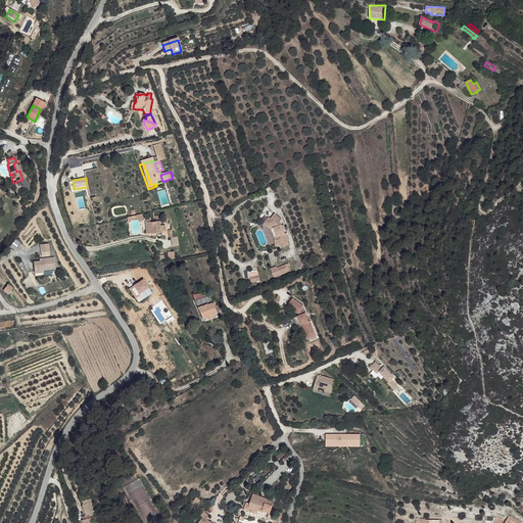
[(271,219),(268,224),(274,229),(277,238),(277,246),(287,245),(287,240),(284,240),(284,234),(280,222),(281,221),(274,215),(271,219)]
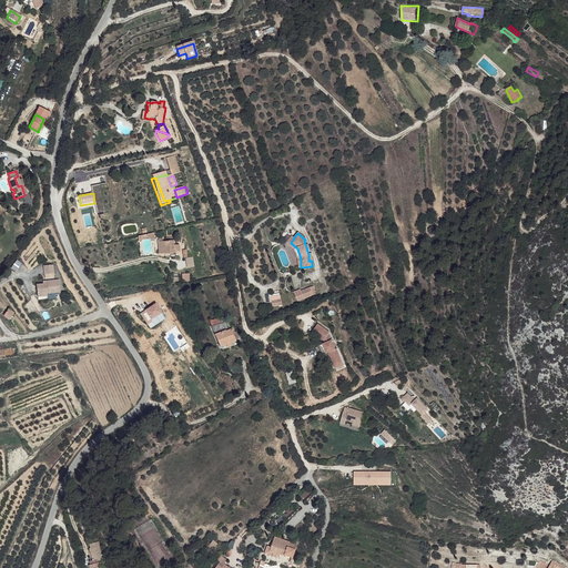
[(152,234),(135,237),(137,244),(141,243),(149,241),(153,240),(152,234)]
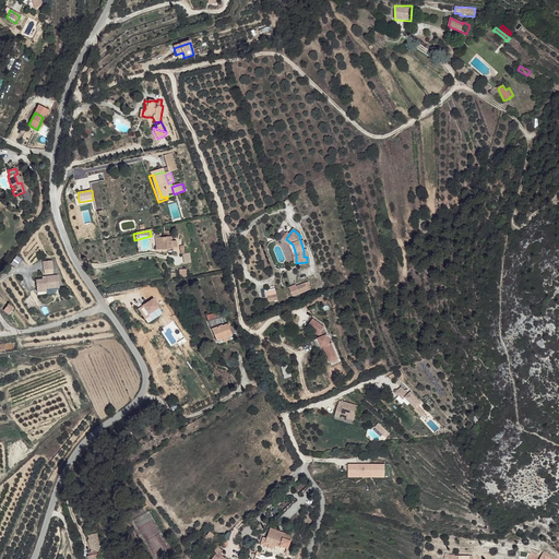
[(288,233),(283,240),(289,246),(293,253),(294,263),(296,263),(296,254),(293,245),(286,239),(289,234),(288,233)]
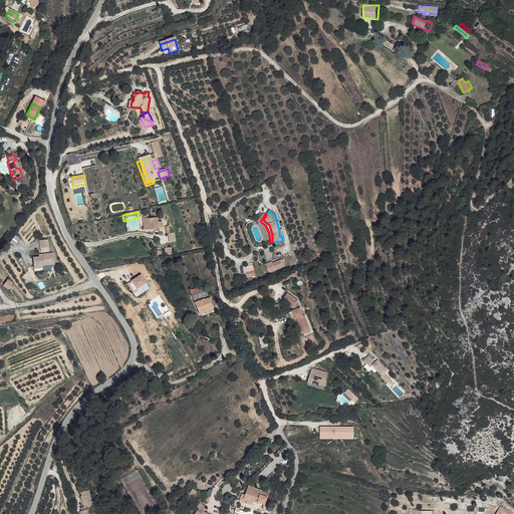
[(143,220),(144,231),(159,230),(158,229),(164,228),(163,222),(158,223),(158,218),(148,219),(148,218),(144,218),(144,219),(143,220)]
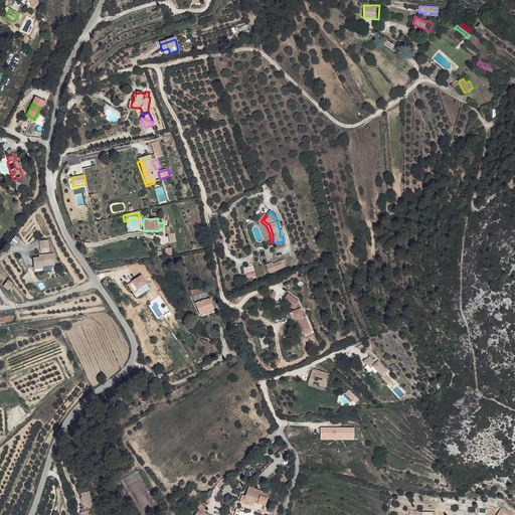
[(168,242),(176,241),(175,232),(169,233),(168,226),(167,227),(168,242)]
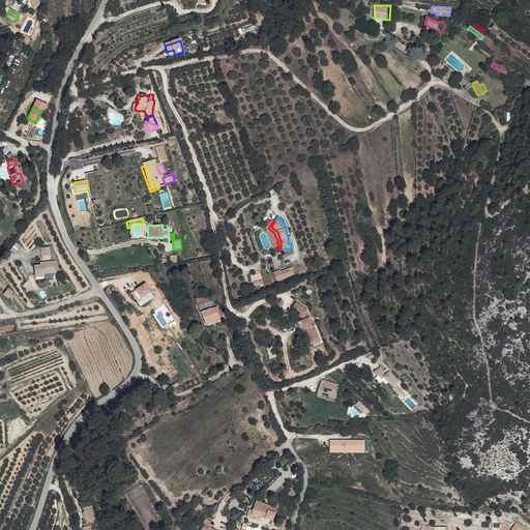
[(42,261),(52,259),(50,246),(39,248),(42,261)]
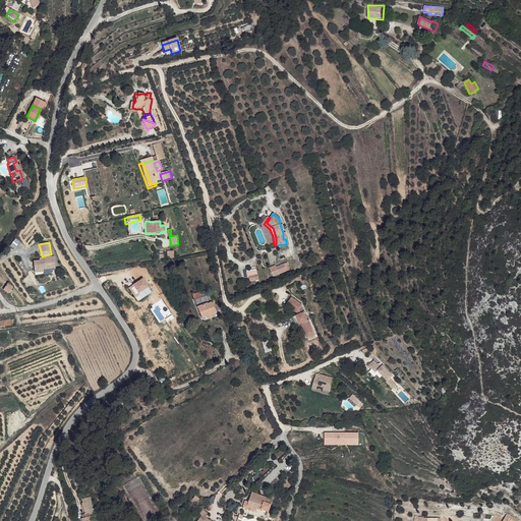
[(54,256),(42,258),(41,262),(39,262),(33,262),(34,273),(43,272),(43,270),(55,268),(54,256)]
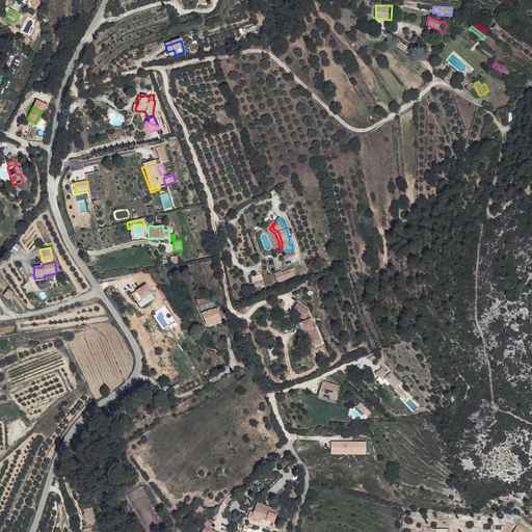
[(286,272),(276,276),(280,284),(289,280),(286,272)]
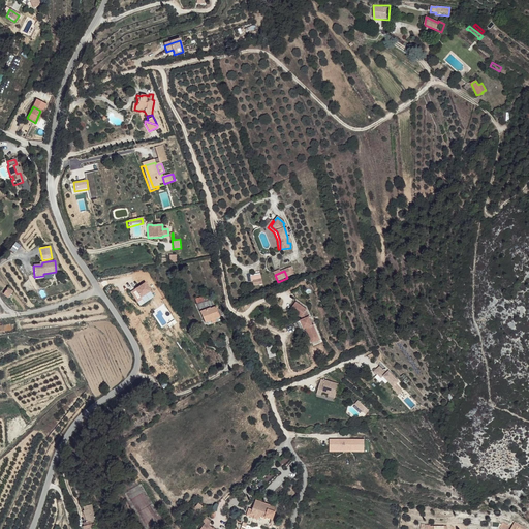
[(130,291),(136,301),(151,292),(146,283),(130,291)]
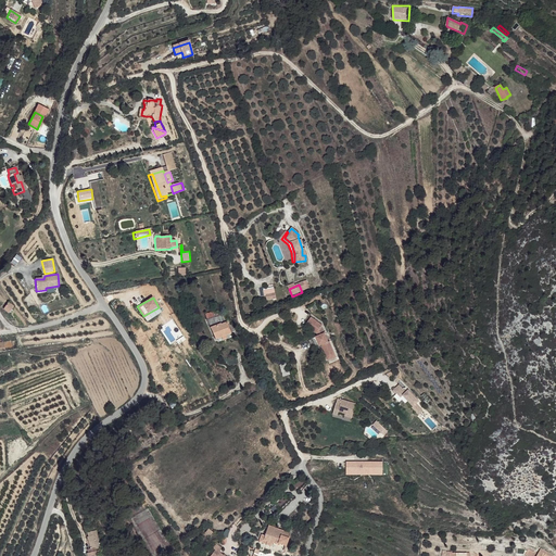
[(8,303),(3,308),(9,313),(13,306),(8,303)]
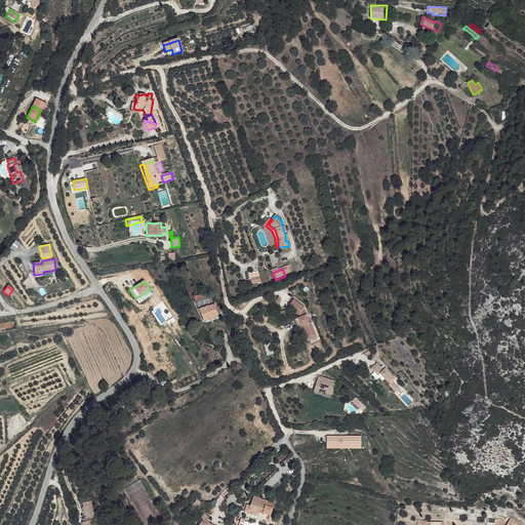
[(196,303),(195,303),(199,311),(206,309),(214,306),(210,296),(207,297),(205,293),(201,295),(202,299),(196,303)]
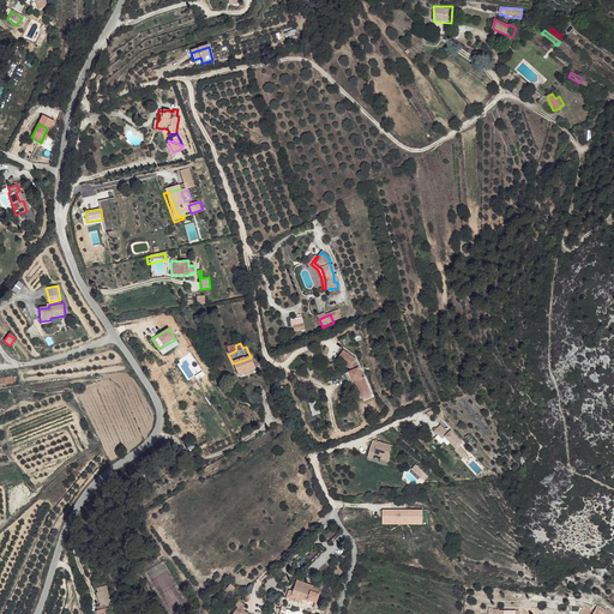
[(338,355),(332,365),(345,373),(348,375),(338,381),(342,390),(353,385),(357,397),(367,392),(360,380),(359,381),(350,366),(351,363),(338,355)]
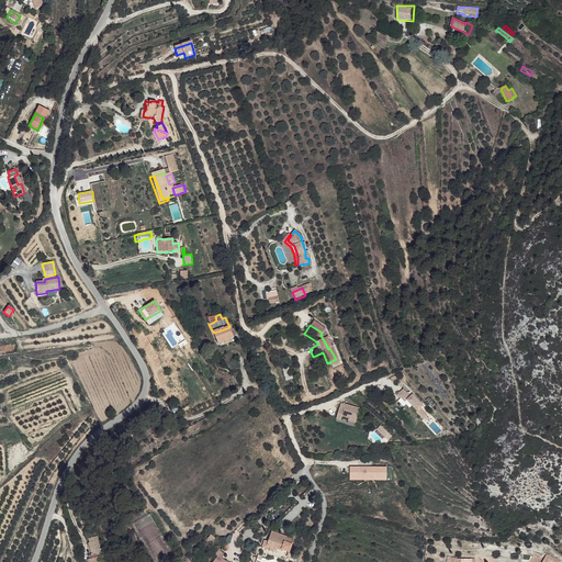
[(213,333),(217,344),(224,341),(228,340),(234,338),(229,327),(221,330),(213,333)]
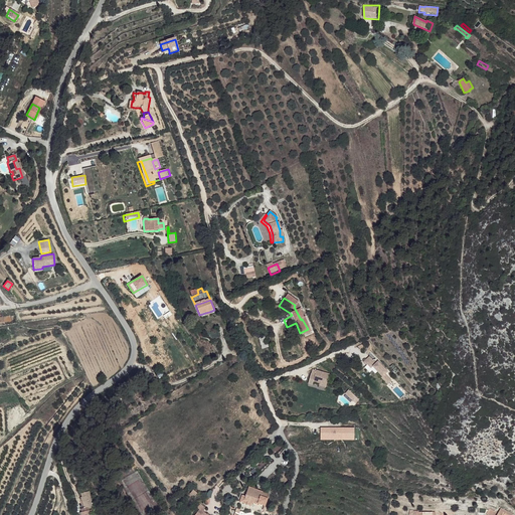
[(259,338),(261,349),(268,348),(266,336),(259,338)]
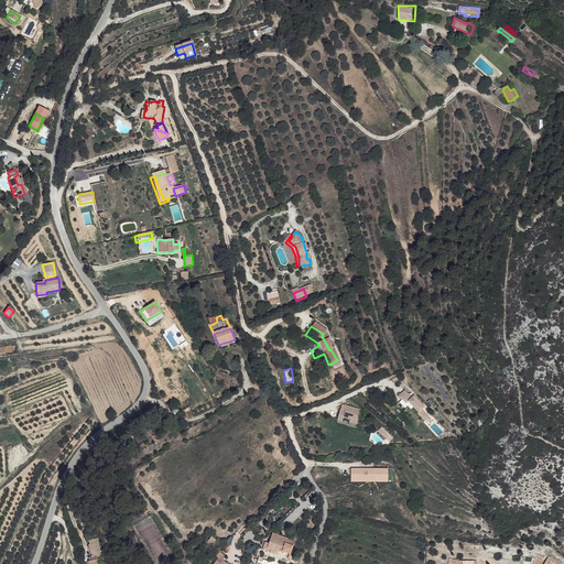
[(412,398),(404,390),(399,396),(402,400),(403,399),(407,403),(409,401),(420,411),(419,412),(426,420),(431,414),(423,408),(425,405),(414,396),(412,398)]
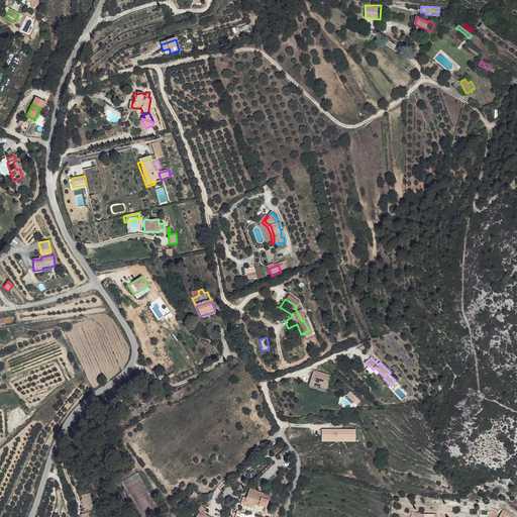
[(317,371),(312,385),(317,386),(318,382),(324,384),(331,386),(333,375),(317,371)]
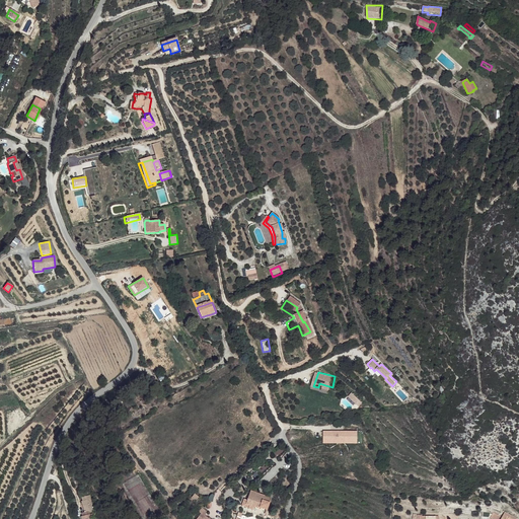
[(353,393),(349,397),(360,406),(363,402),(353,393)]
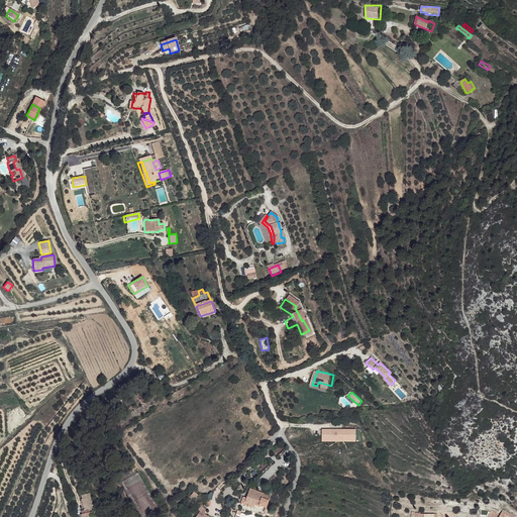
[(272,499),(251,492),(248,500),(247,504),(250,505),(249,508),(254,510),(255,507),(261,509),(261,508),(268,510),(272,499)]
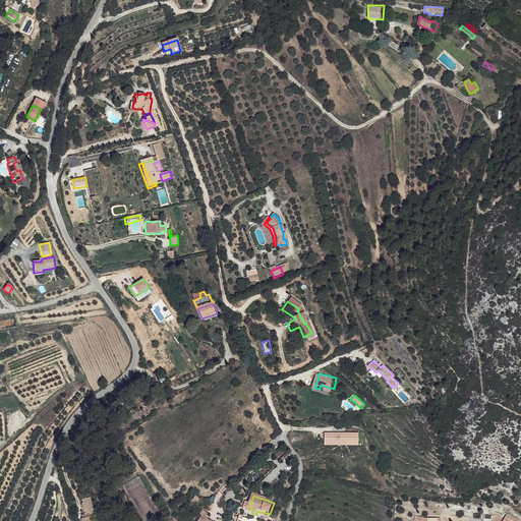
[(203,511),(198,514),(200,516),(195,520),(207,520),(205,519),(208,516),(203,511)]
